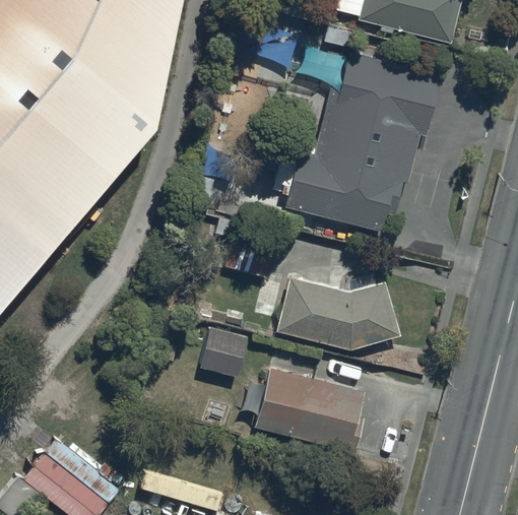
[(0,0),(0,276),(153,101),(172,0),(0,0)]
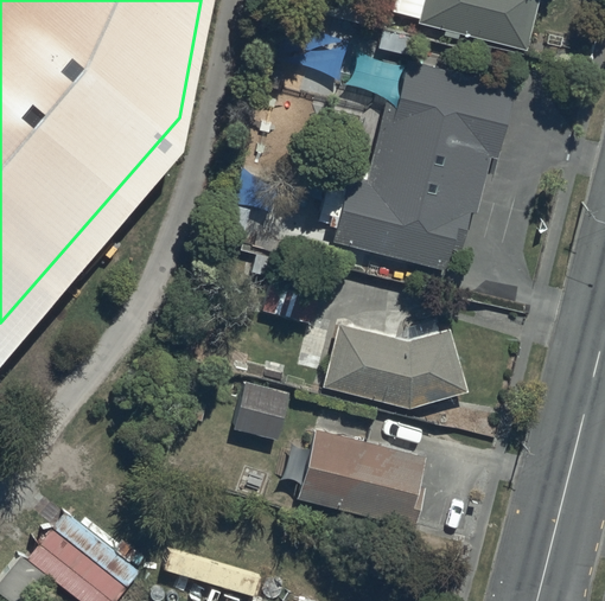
[(394,0),(392,12),(421,19),(421,21),(527,46),(537,0),(394,0)]
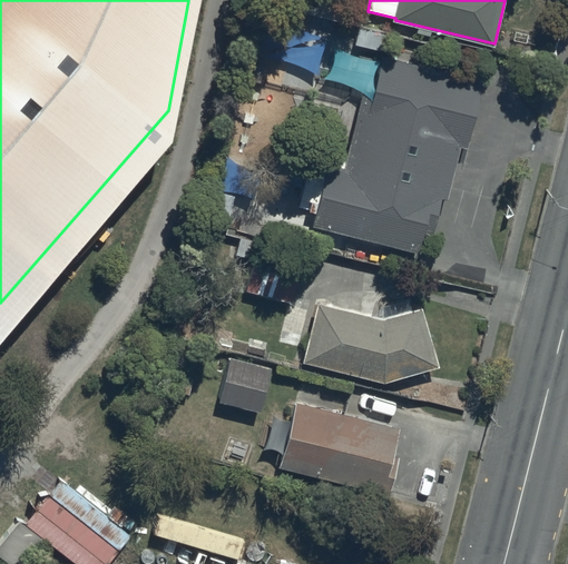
[(485,80),(382,56),(371,100),(363,98),(349,157),(331,152),(327,166),(309,161),(297,208),(315,213),(311,227),(419,254),(423,233),(433,235),(441,199),(448,200),(461,147),(468,149),(485,80)]
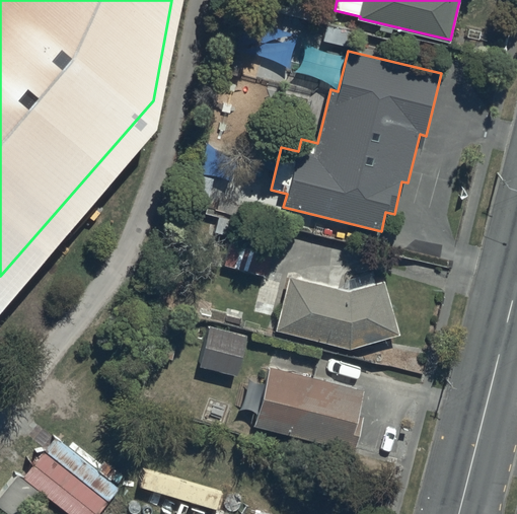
[(225,263),(265,275),(277,233),(237,221),(225,263)]
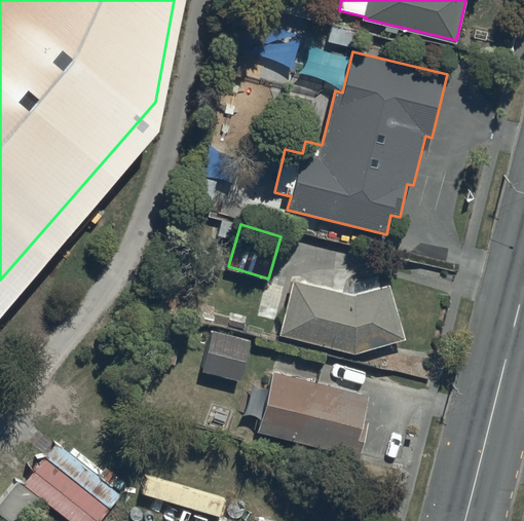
[(351,295),(293,281),(278,335),(353,356),(405,340),(390,285),(351,295)]
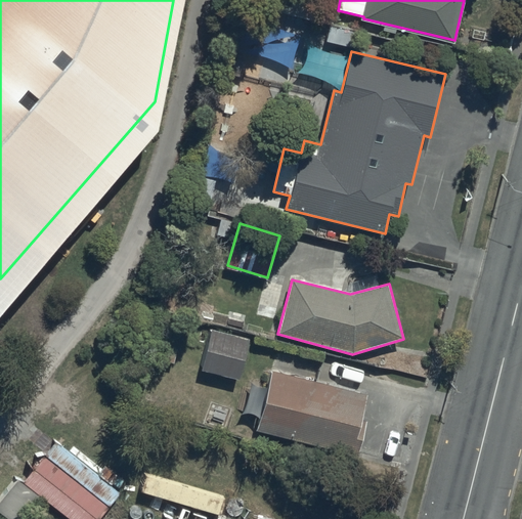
[(250,337),(211,328),(201,369),(240,378),(250,337)]
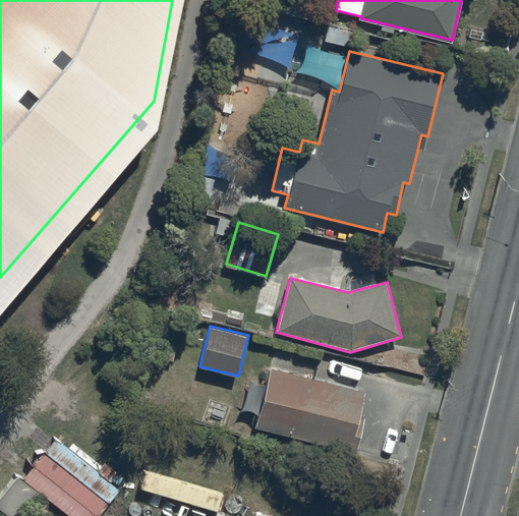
[(366,391),(271,367),(255,431),(355,455),(364,416),(360,415),(366,391)]
